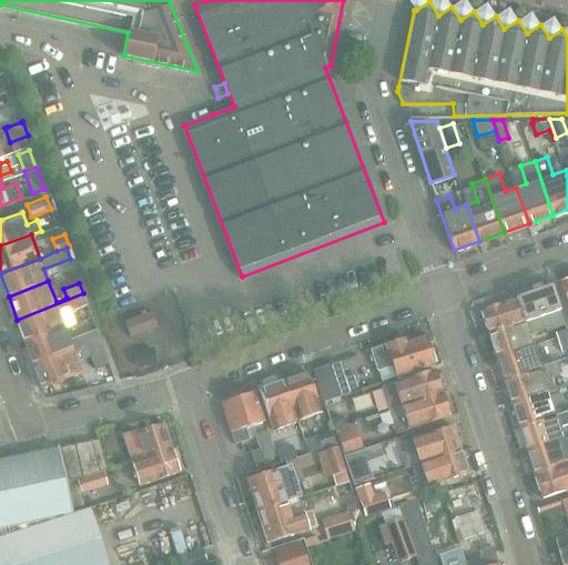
[(480,309),(487,331),(539,313),(540,314),(559,308),(550,283),(515,295),(515,296),(480,309)]
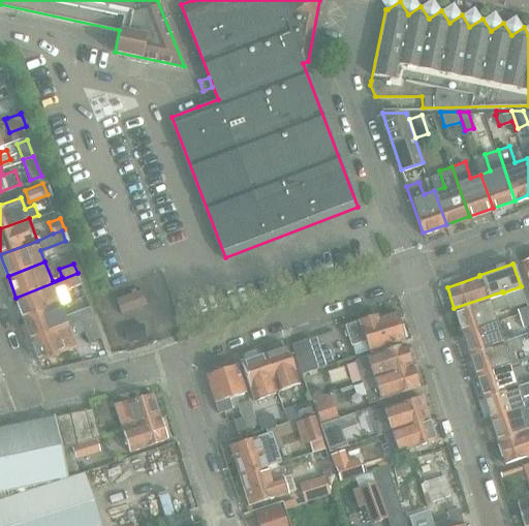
[(24,318),(60,303),(54,286),(64,282),(65,287),(81,281),(78,273),(16,298),(24,318)]
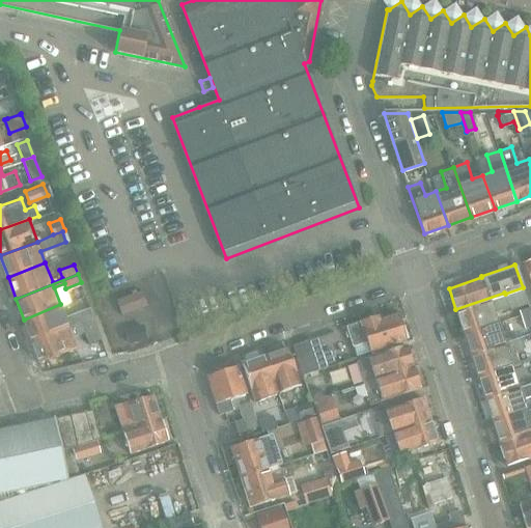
[(527,300),(523,287),(505,294),(508,305),(527,300)]
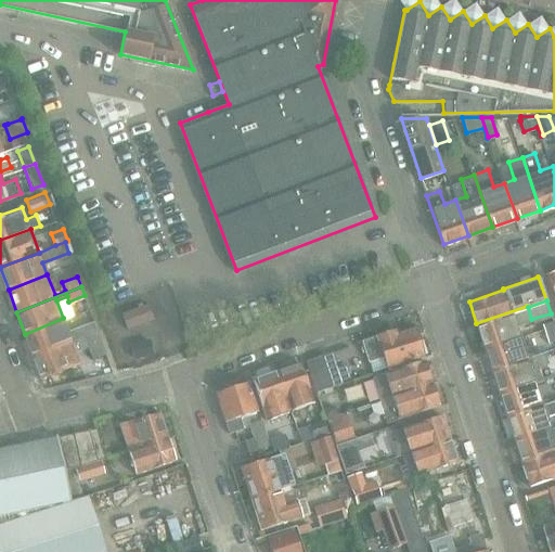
[(147,303),(126,311),(121,313),(128,328),(153,318),(147,303)]
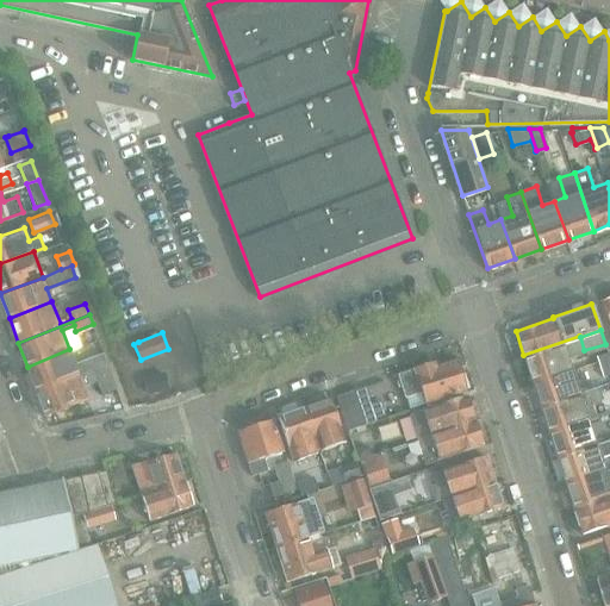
[(523,355),(533,382),(572,369),(567,356),(584,350),(580,337),(579,336),(523,355)]
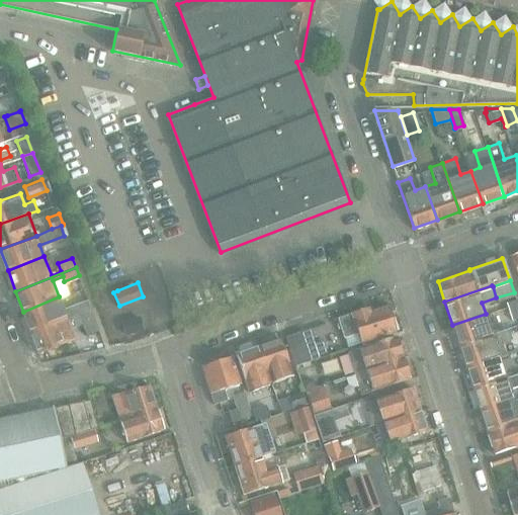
[(31,332),(90,309),(87,298),(63,308),(59,296),(23,312),(31,332)]
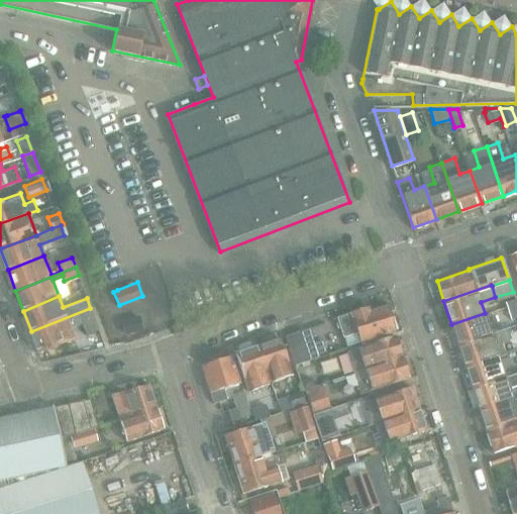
[(516,315),(516,303),(516,302),(506,305),(511,318),(516,315)]
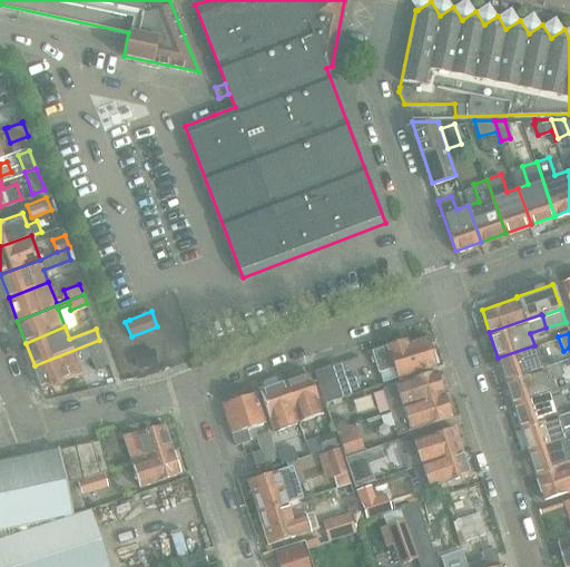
[(379,370),(381,369),(392,365),(396,377),(434,364),(425,335),(406,342),(404,338),(372,348),(379,370)]
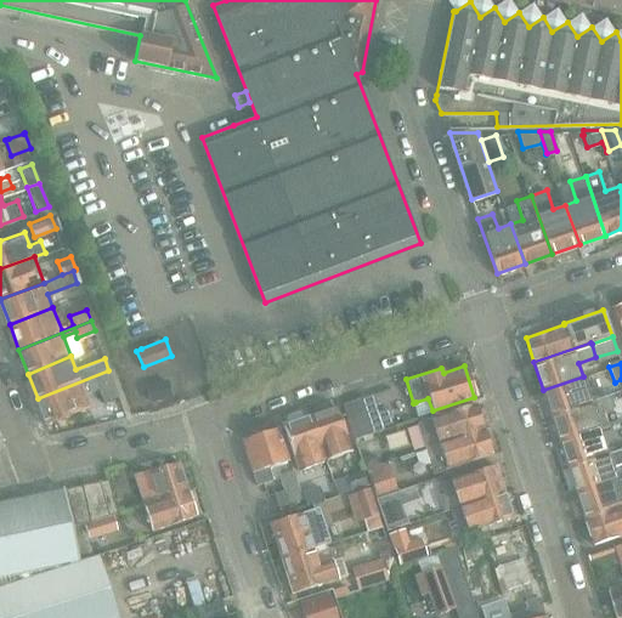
[(108,370),(38,398),(46,421),(90,404),(84,391),(97,386),(102,400),(118,395),(108,370)]
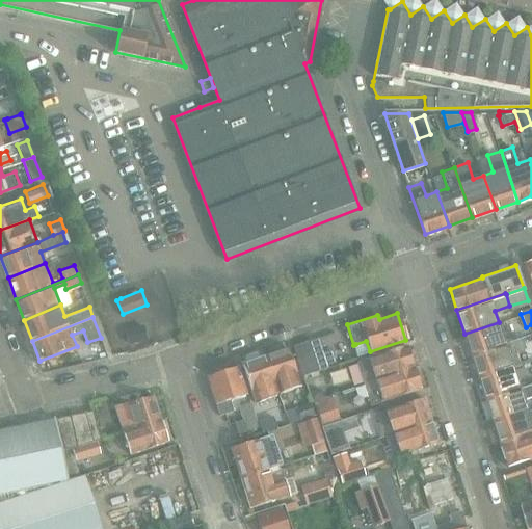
[(499,322),(464,334),(471,355),(512,341),(511,341),(510,337),(504,339),(499,322)]
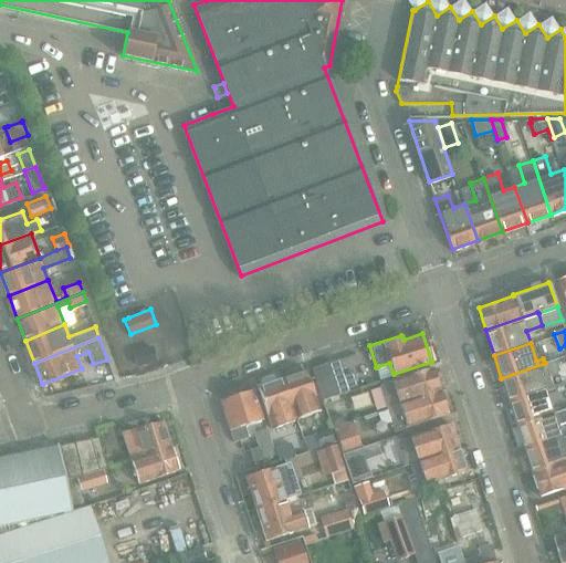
[(138,362),(156,357),(153,344),(134,350),(138,362)]
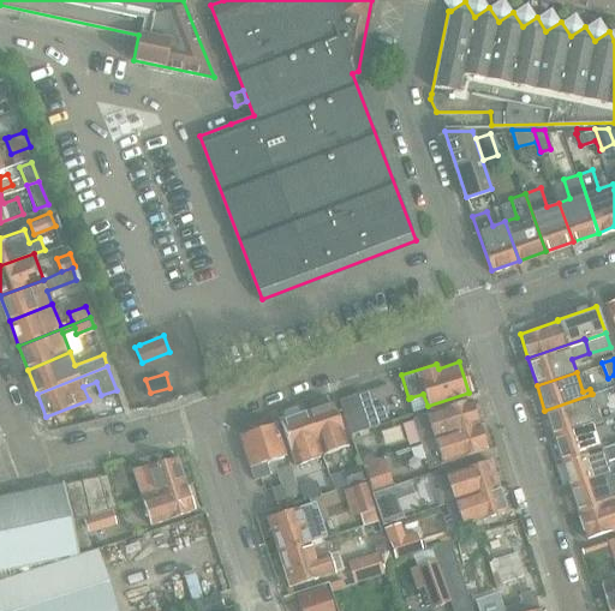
[(368,388),(338,397),(350,432),(365,426),(380,423),(378,420),(387,418),(381,402),(374,405),(368,388)]
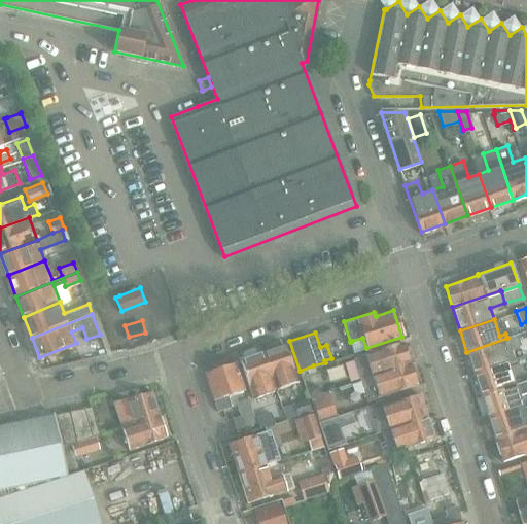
[(473,374),(507,362),(515,359),(510,346),(520,343),(517,335),(506,338),(507,338),(466,352),(473,374)]
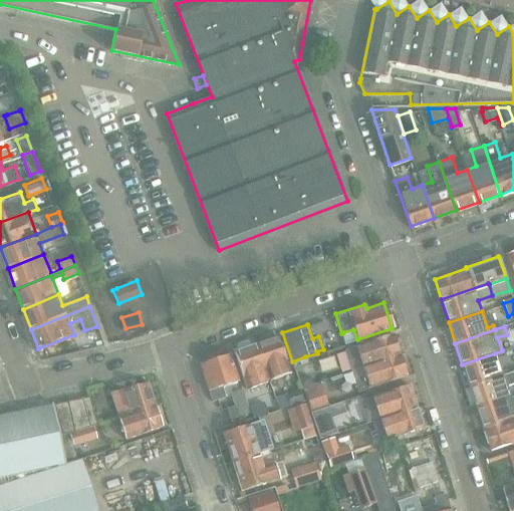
[(344,347),(348,358),(351,368),(400,352),(393,331),(344,347)]
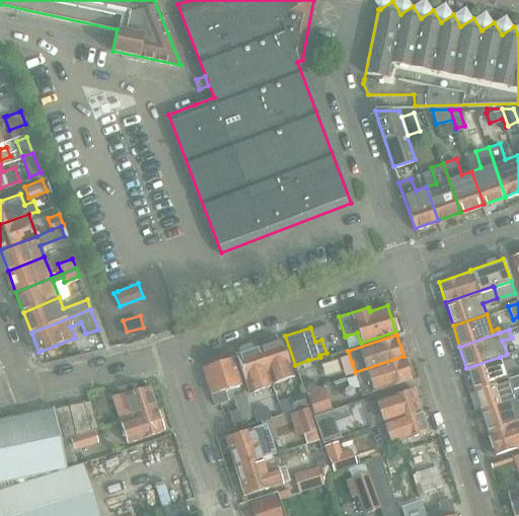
[(258,346),(272,382),(293,374),(280,338),(258,346)]
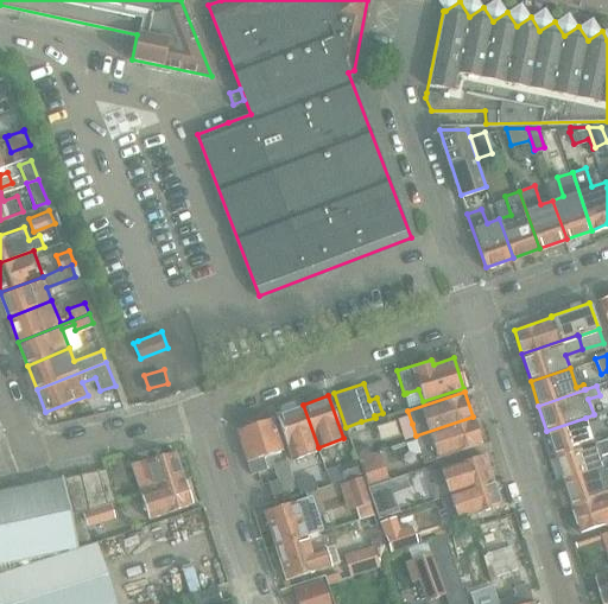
[(318,447),(303,405),(277,414),(292,456),(318,447)]
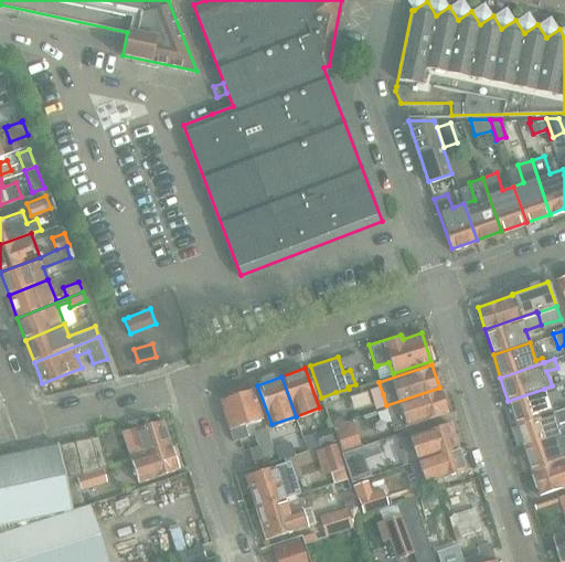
[(244,423),(262,417),(253,388),(220,398),(233,439),(248,435),(244,423)]
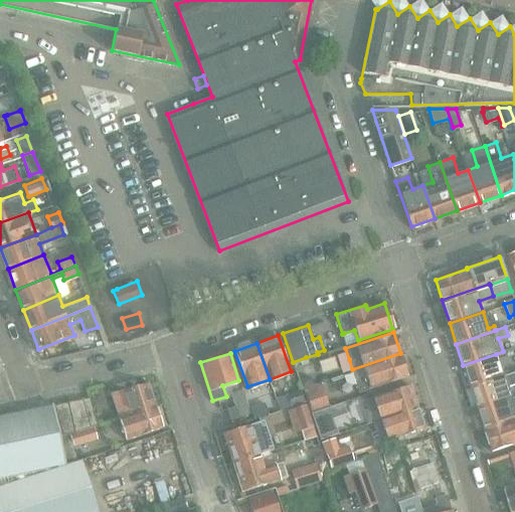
[(400,353),(352,369),(355,382),(358,391),(361,390),(370,387),(370,386),(407,374),(400,353)]
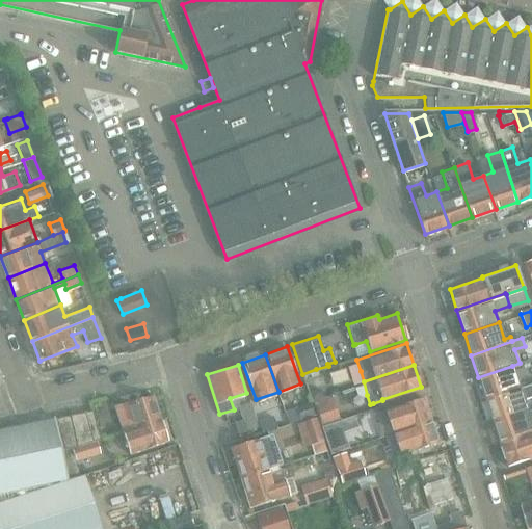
[(512,366),(478,377),(485,399),(520,388),(517,382),(512,366)]
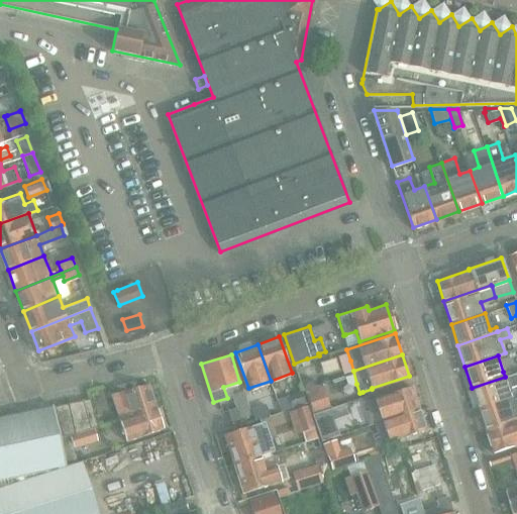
[(516,384),(516,372),(505,377),(472,388),(479,409),(512,397),(508,387),(516,384)]
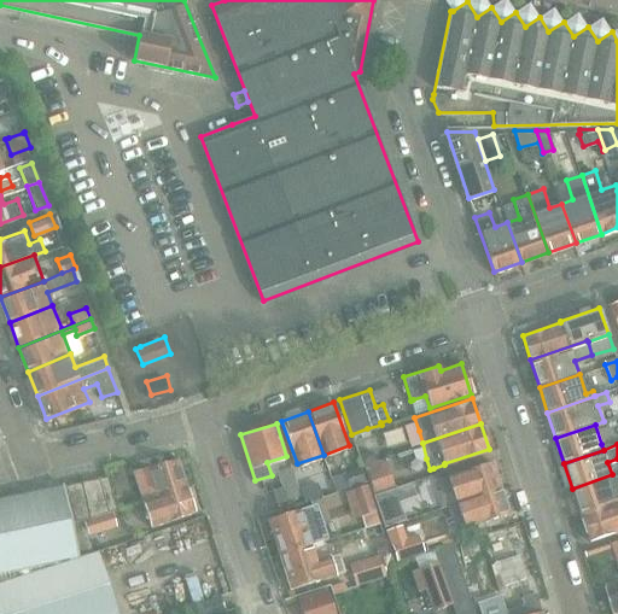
[(366,449),(357,451),(361,463),(375,458),(373,451),(366,449)]
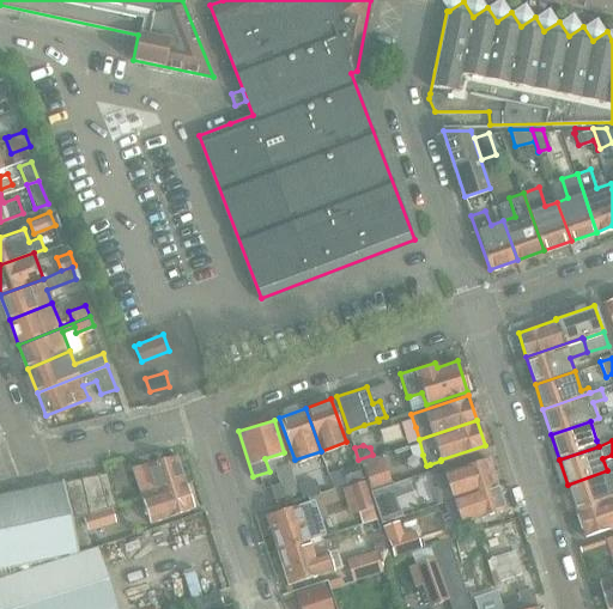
[(132,466),(140,493),(184,481),(176,455),(132,466)]
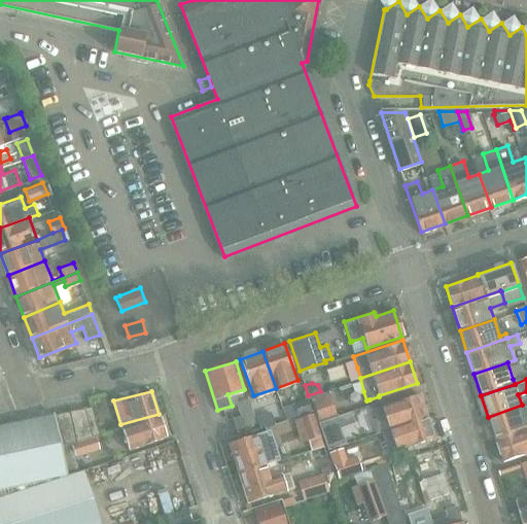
[(335,411),(329,392),(312,397),(318,416),(335,411)]
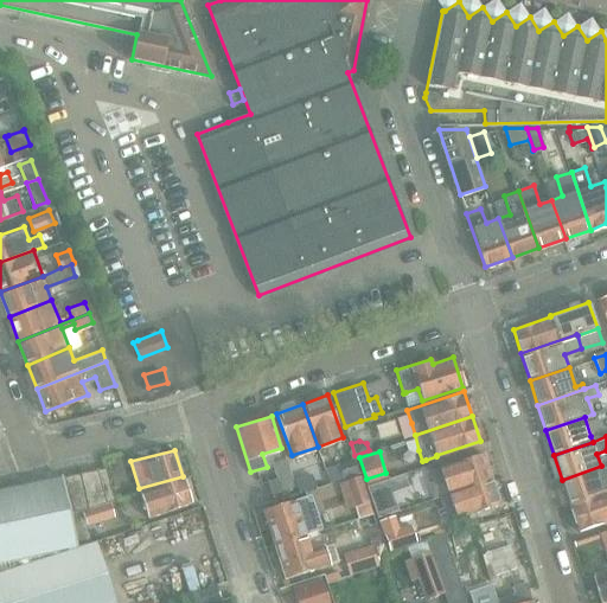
[(434,496),(448,492),(492,478),(484,451),(429,469),(433,482),(429,483),(434,496)]
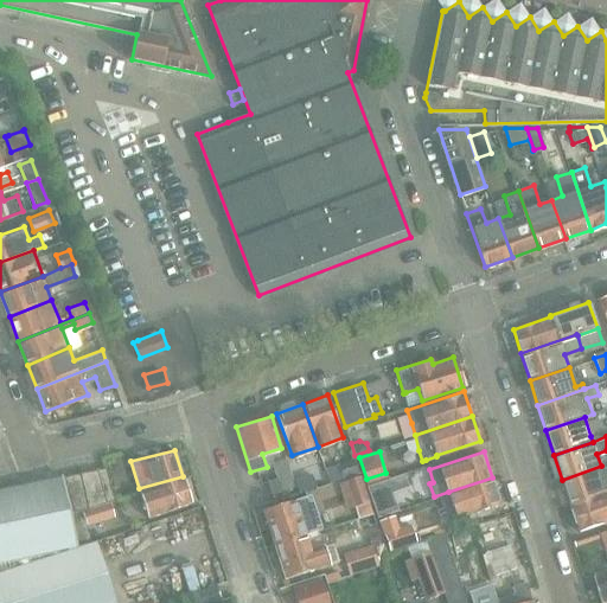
[(272,492),(294,485),(293,478),(286,457),(273,461),(278,476),(268,480),(272,492)]
